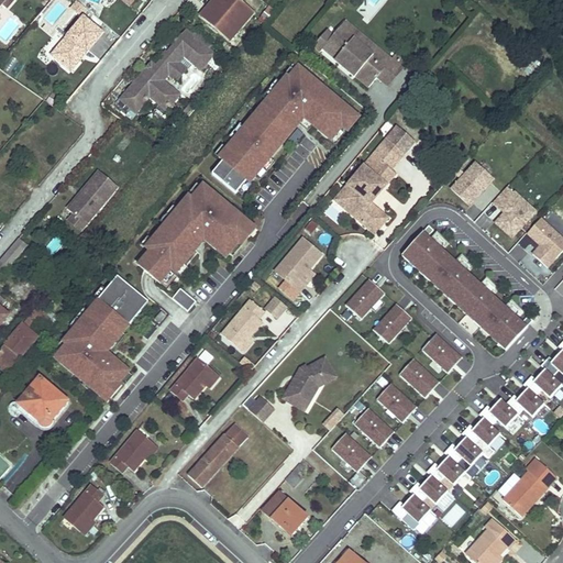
[(231,41),(254,13),(238,0),(225,0),(214,13),(209,8),(201,17),(231,41)]
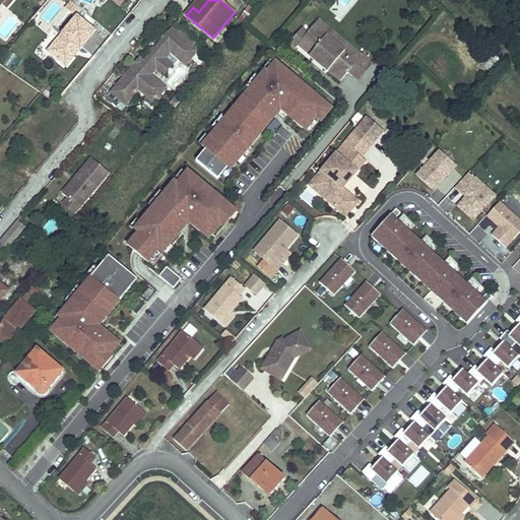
[(208,0),(198,0),(193,7),(198,12),(208,0)]
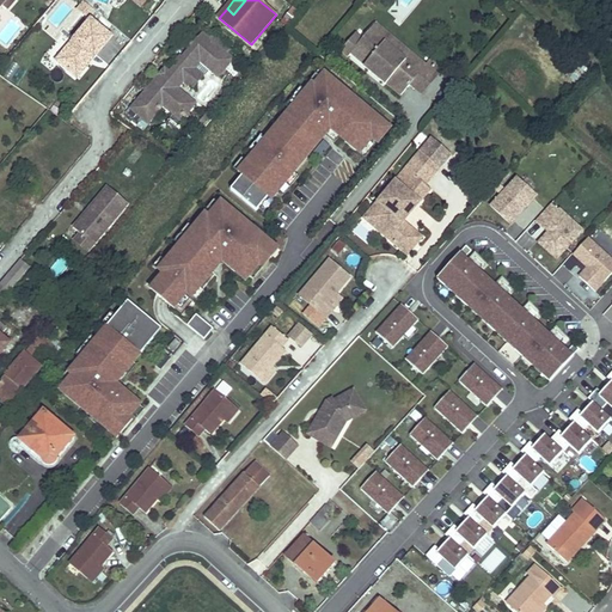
[(56,61),(74,75),(92,55),(95,57),(112,37),(91,19),(56,61)]
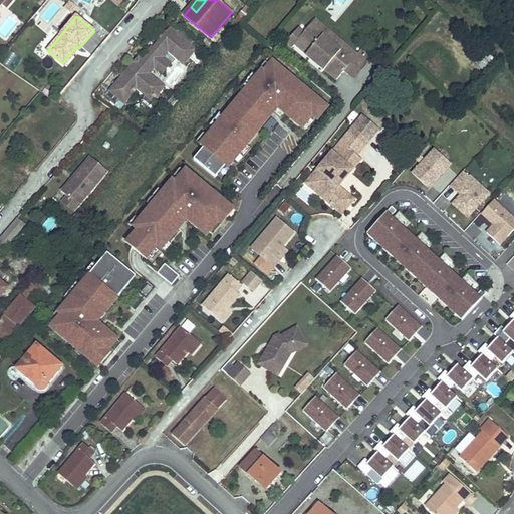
[(306,54),(305,55),(311,60),(313,57),(320,63),(317,66),(323,71),(324,69),(336,80),(357,55),(344,44),(340,50),(322,35),(327,30),(315,19),(294,44),(306,54)]
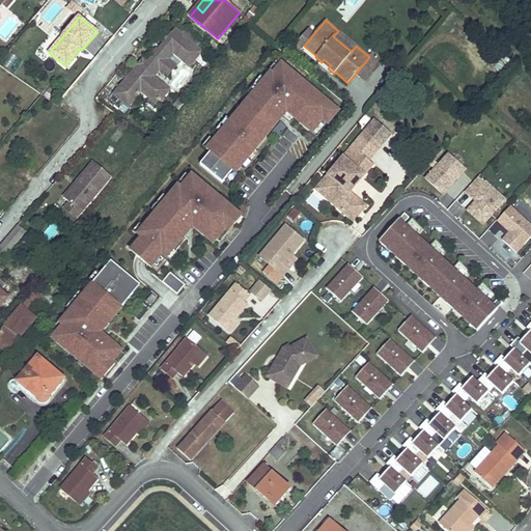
[(201,50),(175,29),(148,62),(146,61),(141,67),(138,65),(113,94),(128,107),(139,92),(143,88),(159,102),(168,90),(152,77),(150,76),(154,71),(156,73),(158,71),(168,58),(173,52),(189,65),(201,50)]
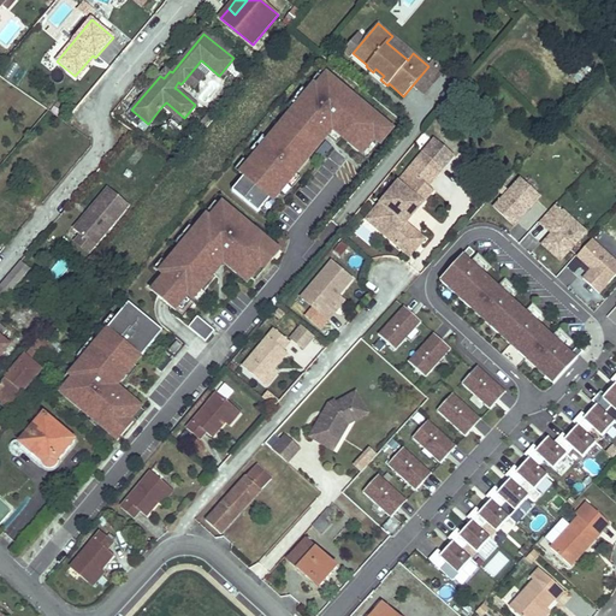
[(78,78),(95,58),(93,55),(75,76),(78,78)]
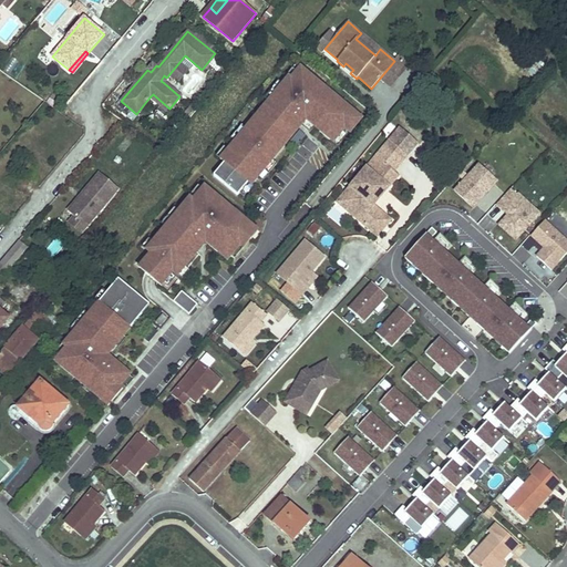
[(534,81),(545,69),(536,60),(524,72),(534,81)]
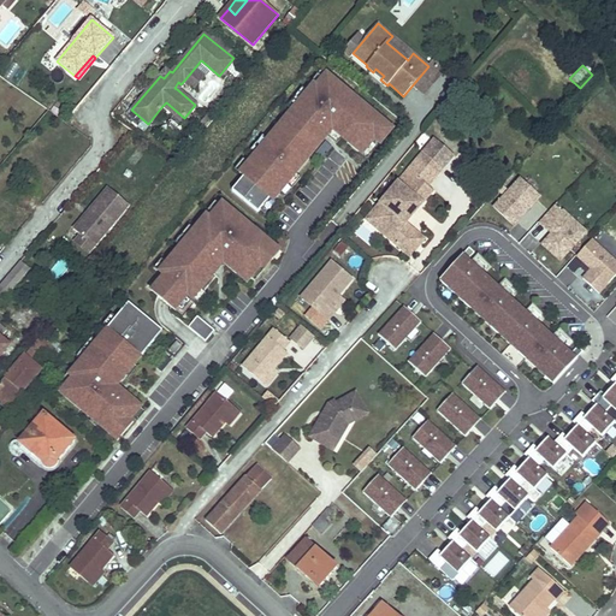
[(206,76),(195,67),(183,82),(193,92),(206,76)]
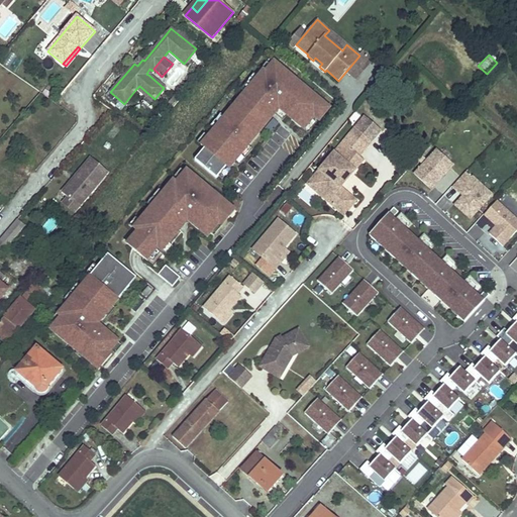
[(315,58),(313,61),(319,67),(322,64),(315,58)]
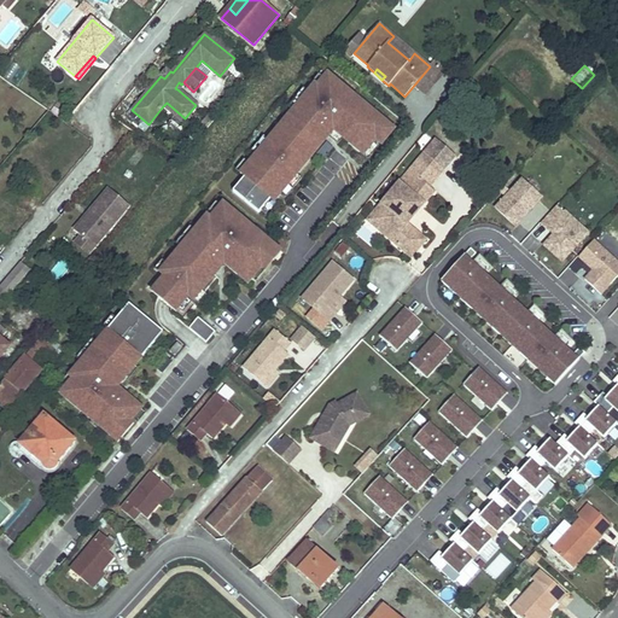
[(185,118),(167,103),(162,108),(180,123),(185,118)]
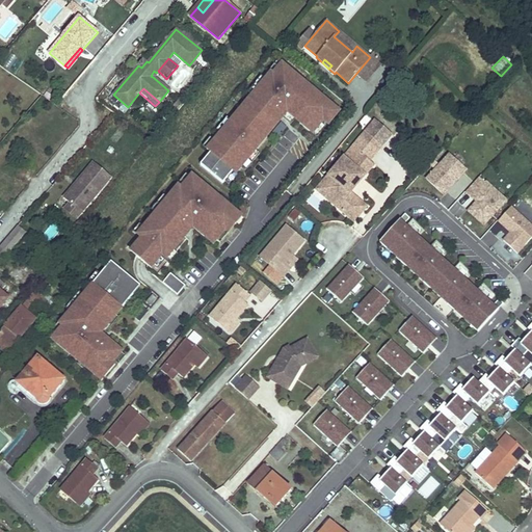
[(180,99),(170,109),(176,113),(185,104),(180,99)]
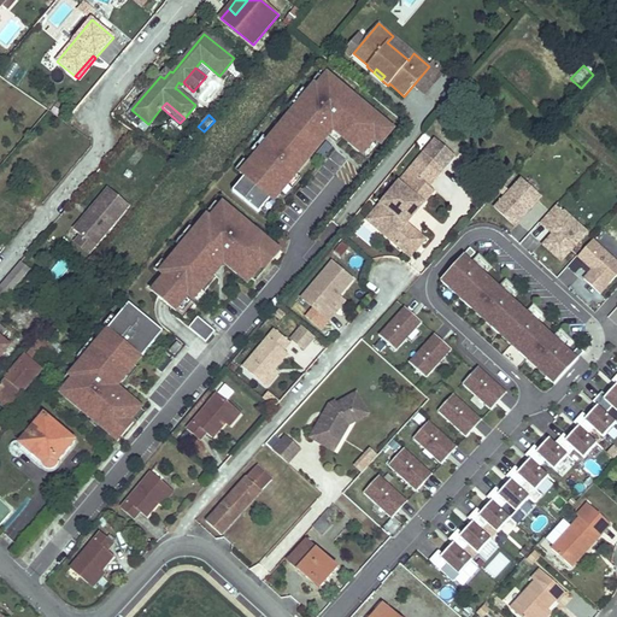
[(325,150),(307,135),(291,156),(294,158),(276,178),(294,194),(312,172),(310,170),(325,150)]
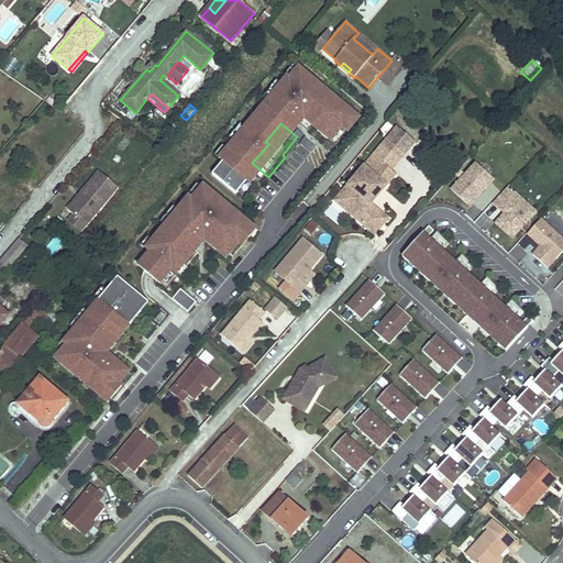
[(300,139),(297,136),(283,155),(285,157),(300,139)]
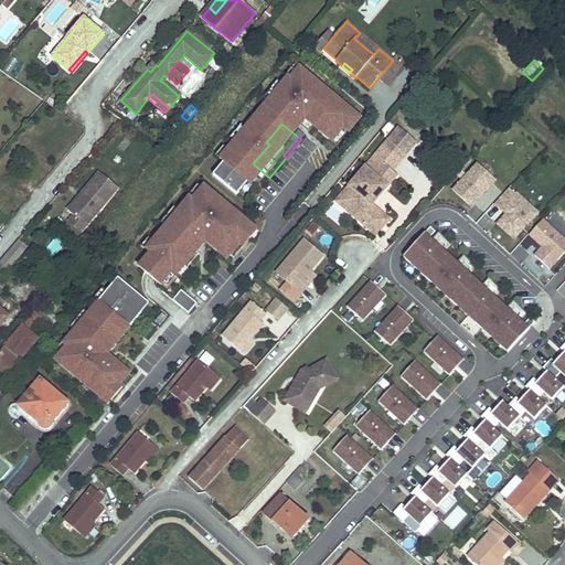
[(406,153),(401,148),(388,139),(374,156),(365,167),(349,185),(358,193),(349,203),(362,215),(359,220),(376,235),(384,226),(377,221),(384,214),(372,204),(396,174),(392,171),(406,153)]
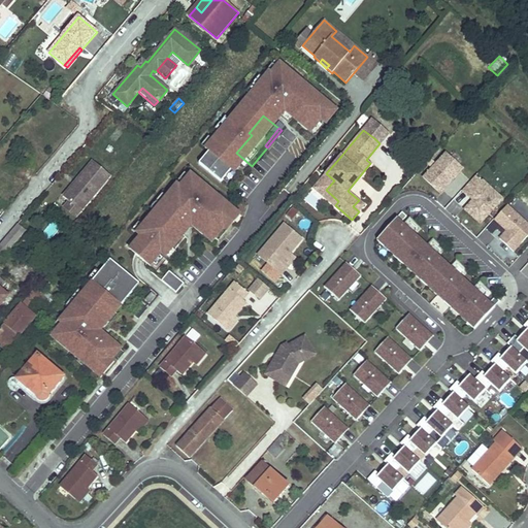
[(210,138),(207,141),(218,150),(221,146),(210,138)]
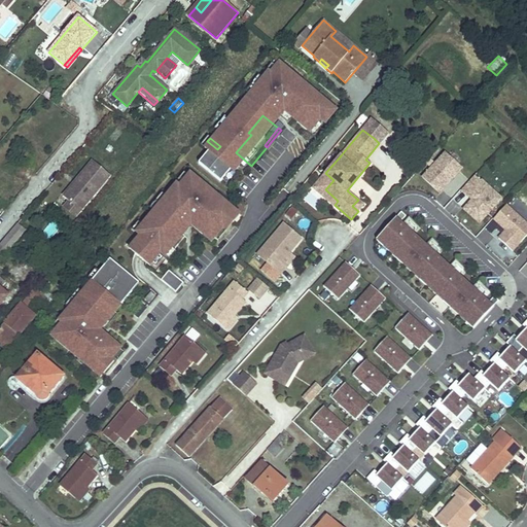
[(207,141),(204,145),(213,153),(217,149),(207,141)]
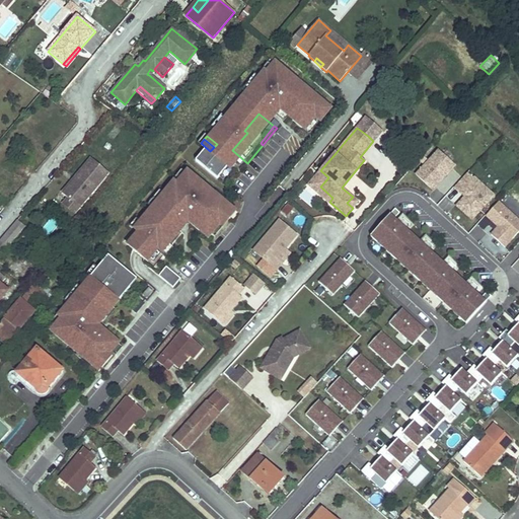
[(432,193),(455,167),(437,150),(414,174),(432,193)]
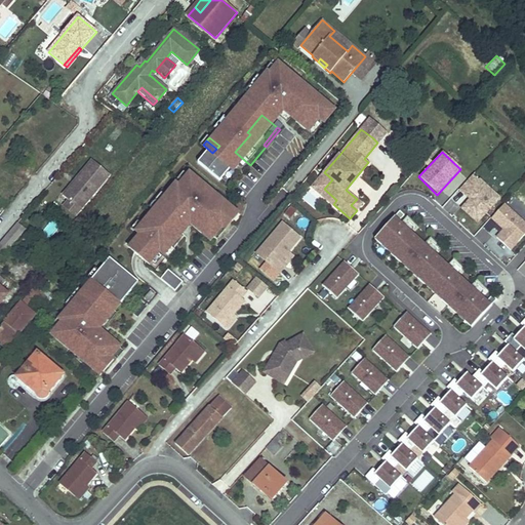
[(110,175),(92,160),(76,179),(78,182),(74,186),(72,185),(63,196),(69,201),(80,210),(110,175)]
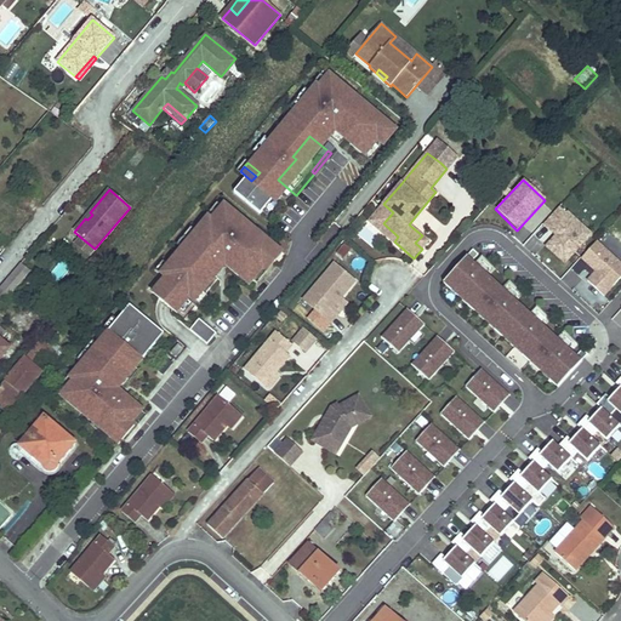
[(393,212),(383,204),(369,221),(379,229),(383,223),(393,212)]
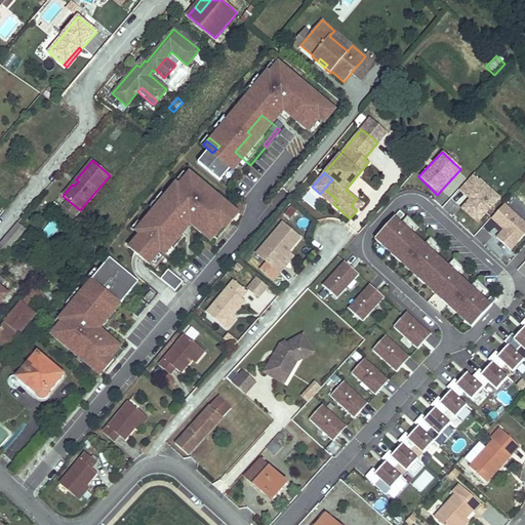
[(467,198),(457,208),(476,225),(500,198),(473,173),(457,191),(467,198)]
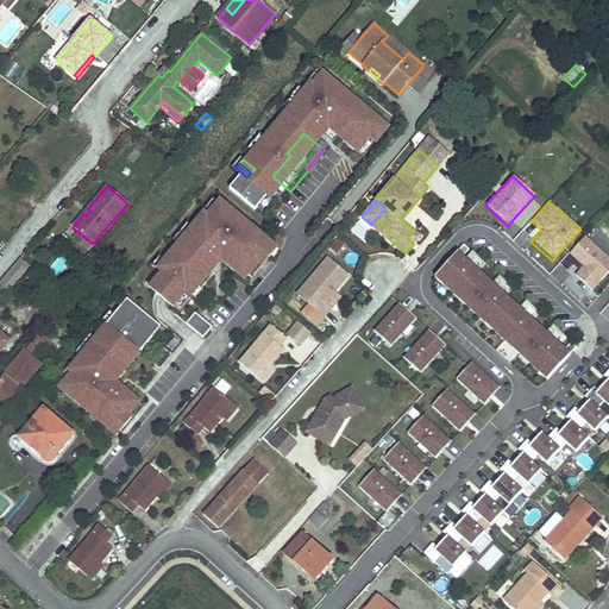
[(390,232),(376,219),(371,225),(387,237),(390,232)]
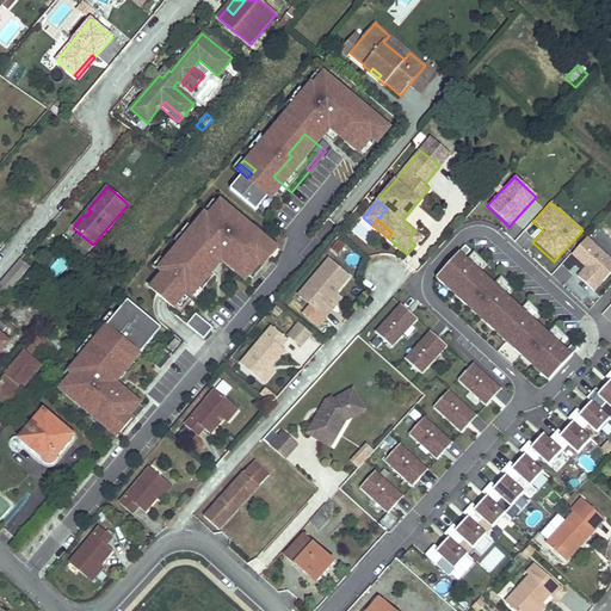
[(421,236),(415,232),(408,239),(415,245),(421,236)]
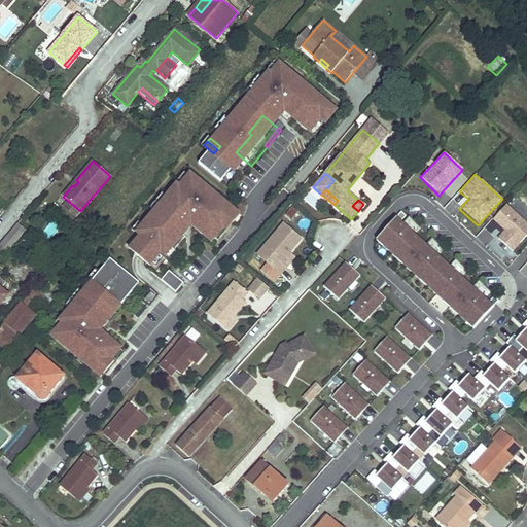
[(69,202),(64,207),(75,217),(80,211),(69,202)]
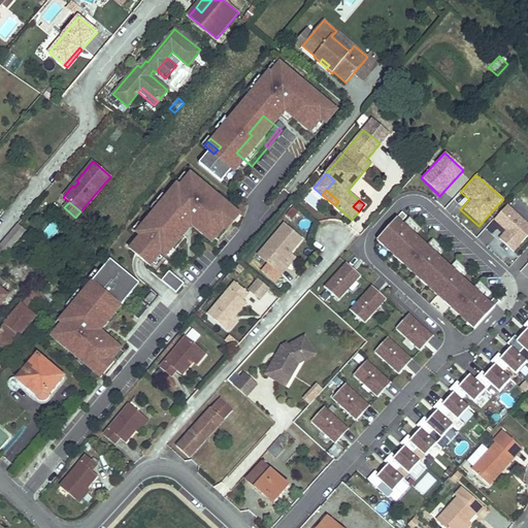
[(492,221),(503,231),(496,239),(512,254),(527,235),(527,223),(507,204),(492,221)]
